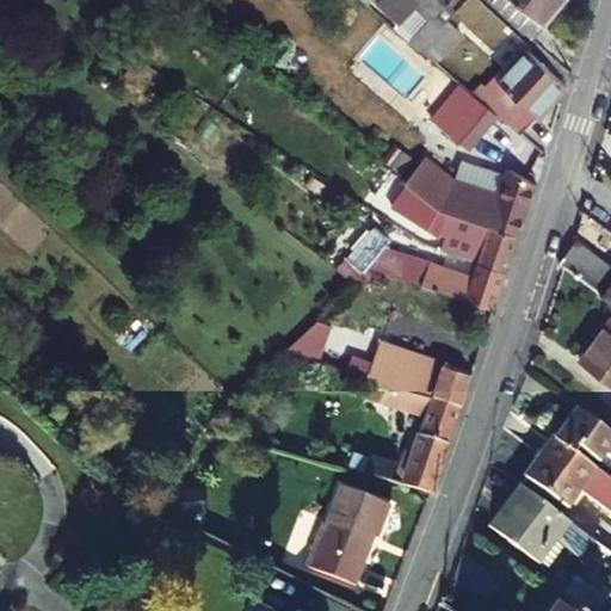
[(449,0),(382,0),(378,5),(401,24),(418,7),(431,19),(449,0)]
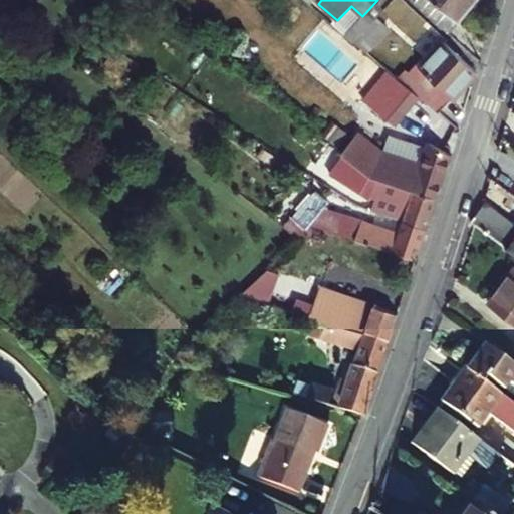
[(475,0),(416,0),(415,1),(448,33),(475,0)]
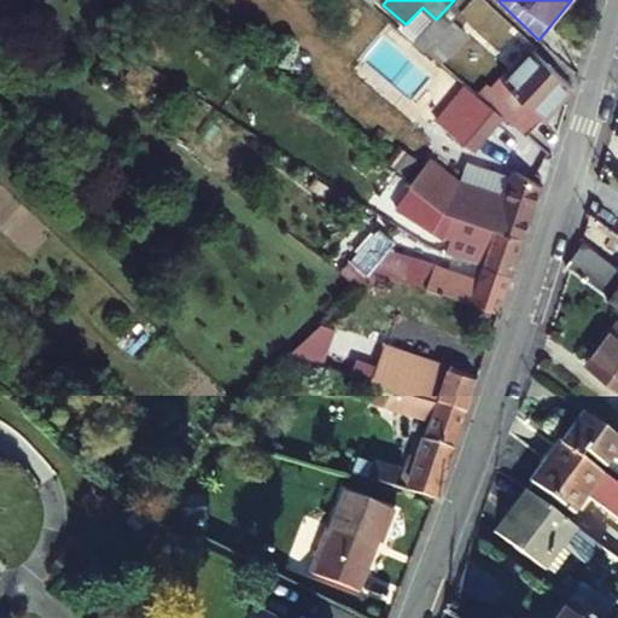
[(435,40),(417,23),(407,34),(425,50),(435,40)]
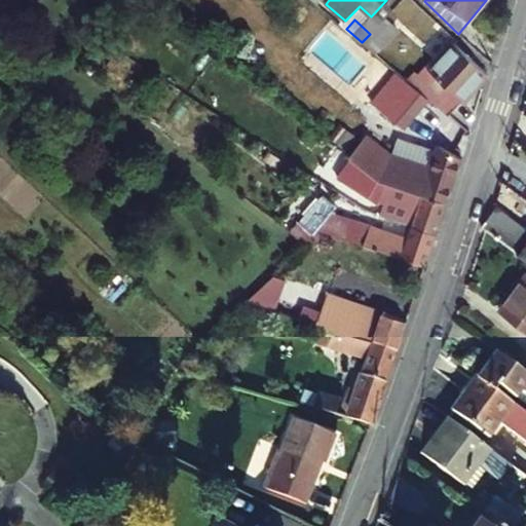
[(487,74),(454,43),(425,76),(421,73),(412,84),(425,96),(449,115),(487,74)]
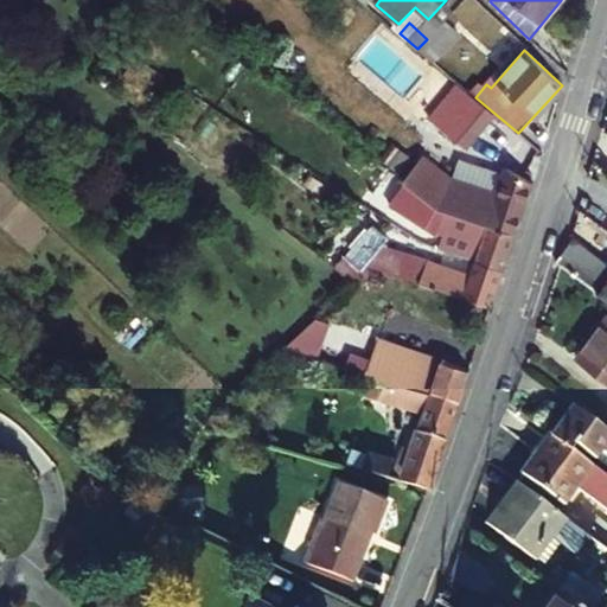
[(462,145),(491,110),(475,97),(455,81),(426,114),(462,145)]
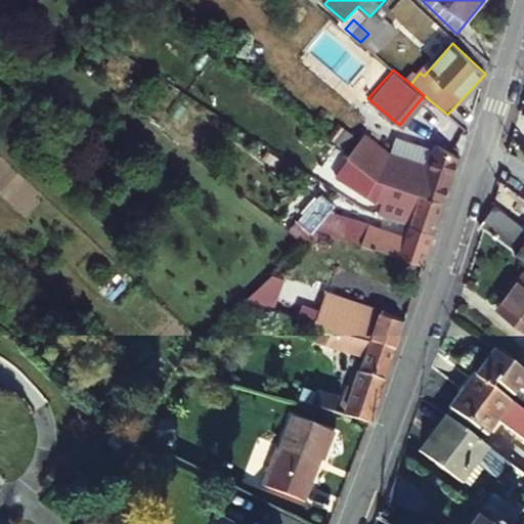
[(376,177),(445,201),(461,155),(438,144),(431,167),(388,151),(359,129),(341,149),(350,157),(376,177)]
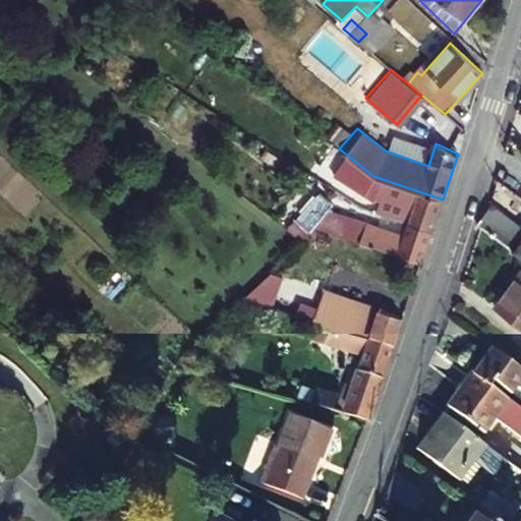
[(414,206),(409,222),(432,229),(443,199),(373,176),(348,156),(339,169),(370,191),(414,206)]
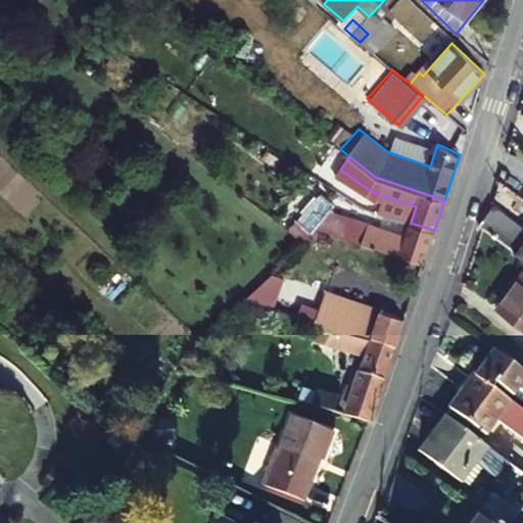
[(350,186),(344,195),(365,207),(375,211),(378,202),(350,186)]
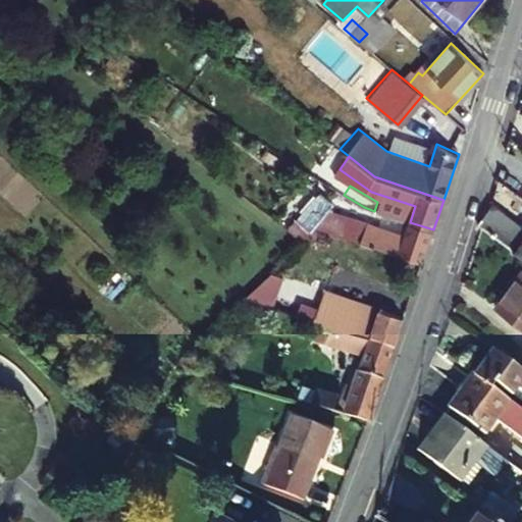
[(364,207),(344,195),(337,191),(333,197),(351,209),(350,215),(361,218),(364,207)]
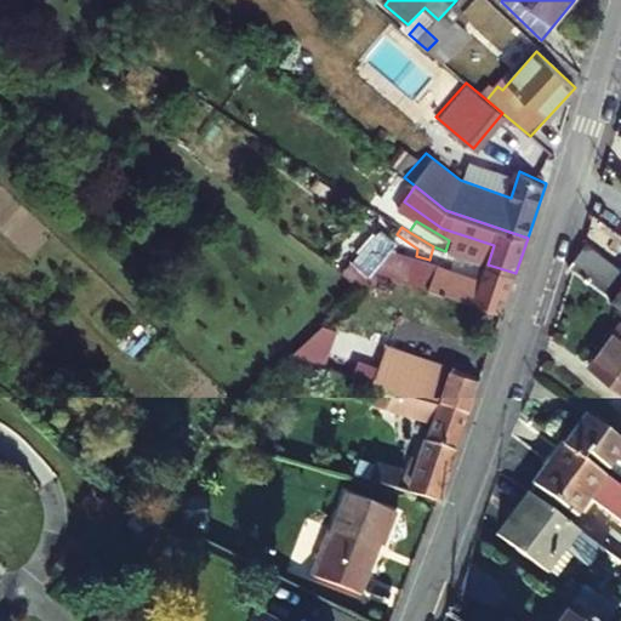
[(620,269),(586,243),(569,268),(620,307),(620,269)]
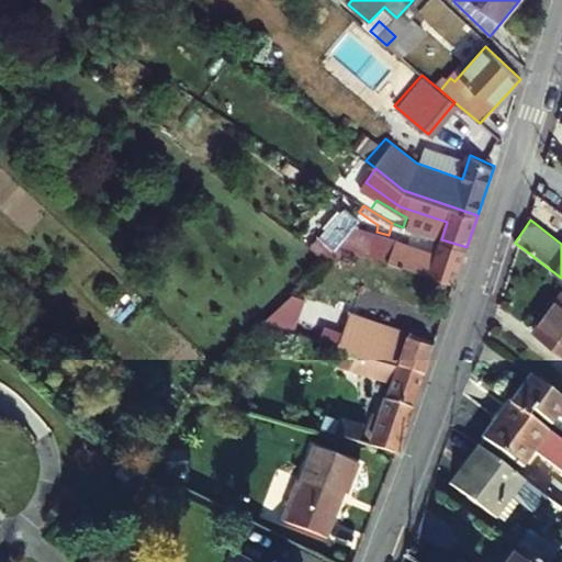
[(467,247),(441,239),(437,253),(395,239),(394,244),(350,232),(344,245),(454,282),(467,247)]
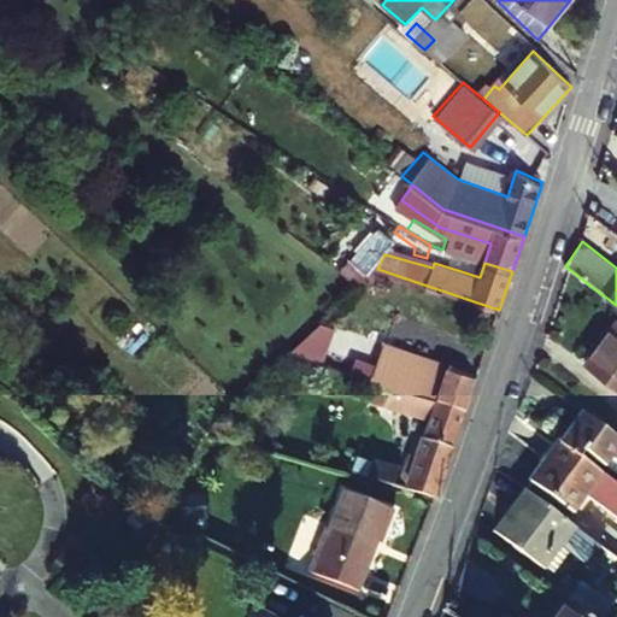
[(616,322),(586,365),(616,388),(616,322)]
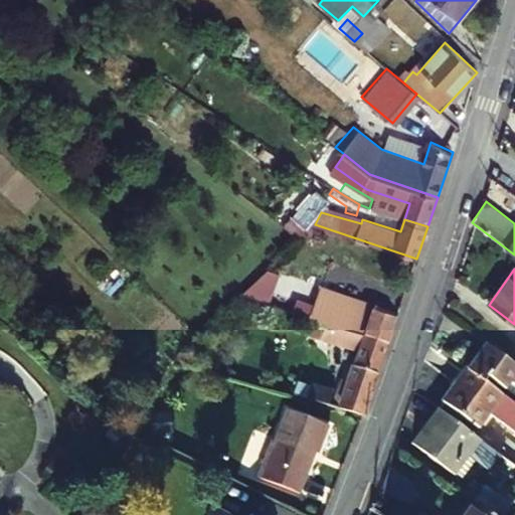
[(349,289),(332,284),(327,301),(345,306),(349,289)]
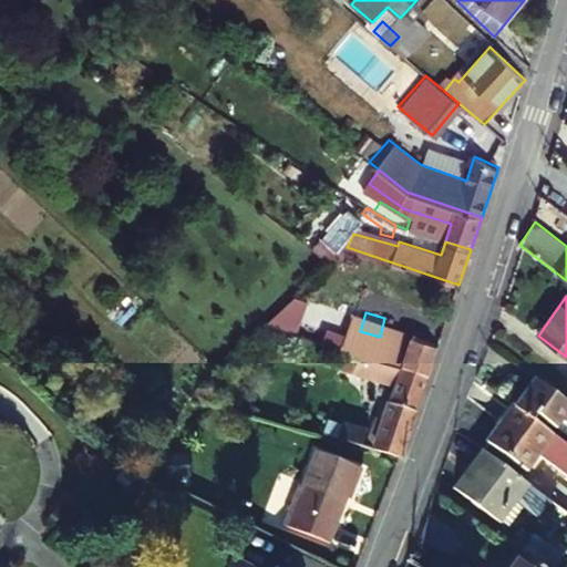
[(346,357),(426,379),(439,344),(413,336),(406,356),(347,337),(340,353),(346,357)]
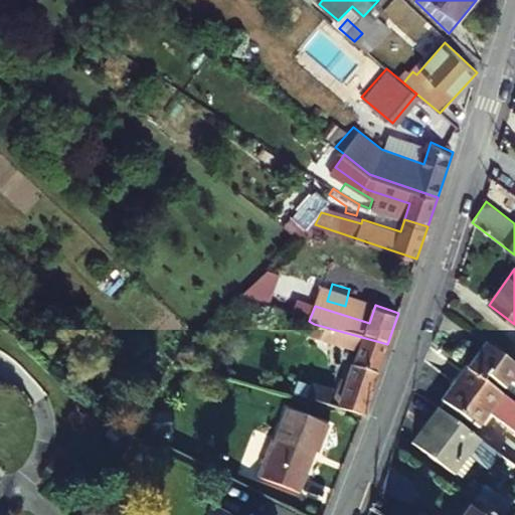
[(387,344),(314,324),(310,337),(358,351),(343,398),(332,395),(333,391),(312,385),(307,399),(363,415),(387,344)]
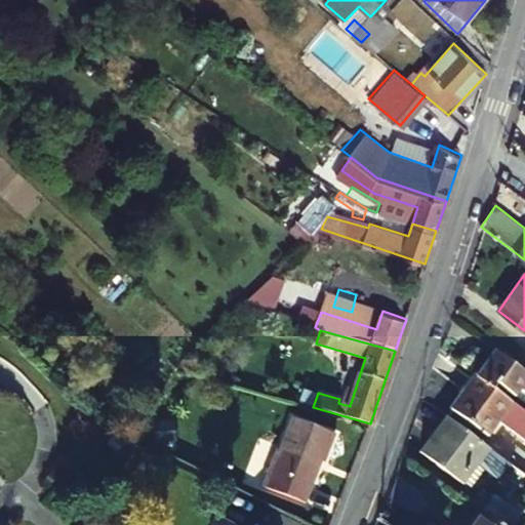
[(524,375),(492,353),(474,377),(491,390),(496,382),(524,404),(524,403),(524,375)]
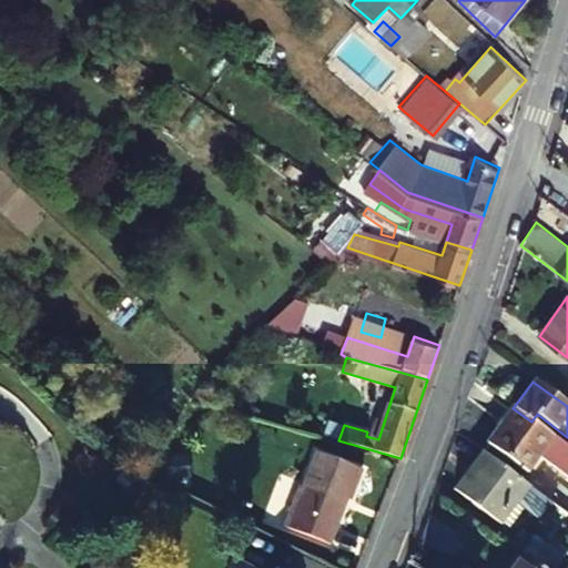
[(567,448),(531,422),(513,408),(486,445),(526,474),(537,458),(567,480),(567,448)]
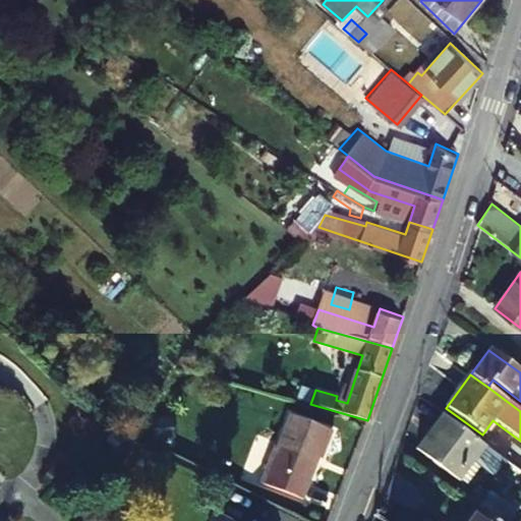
[(331,430),(287,414),(275,449),(271,448),(257,484),(302,500),(315,467),(311,467),(314,457),(320,459),(331,430)]
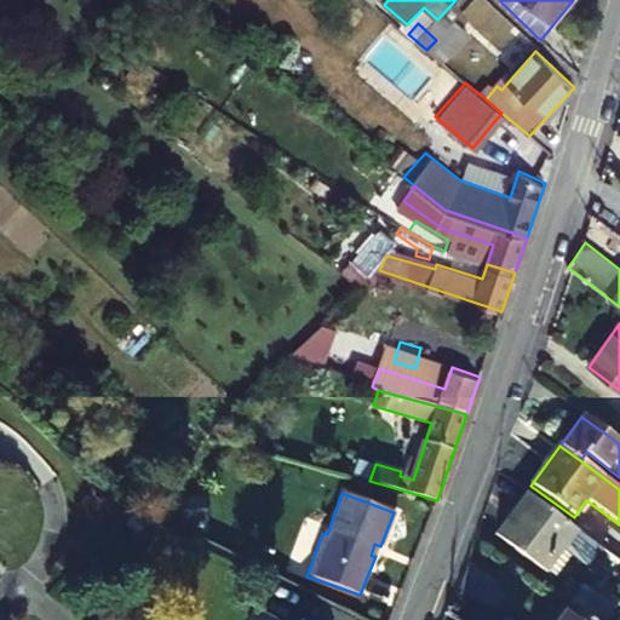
[(577,532),(523,493),(494,535),(546,574),(562,551),(586,569),(592,562),(619,583),(619,563),(597,547),(577,532)]
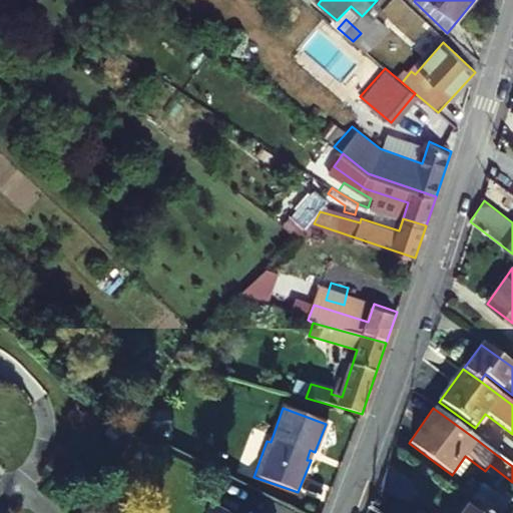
[(470,501),(486,512),(507,512),(508,512),(469,484),(461,494),(470,501)]
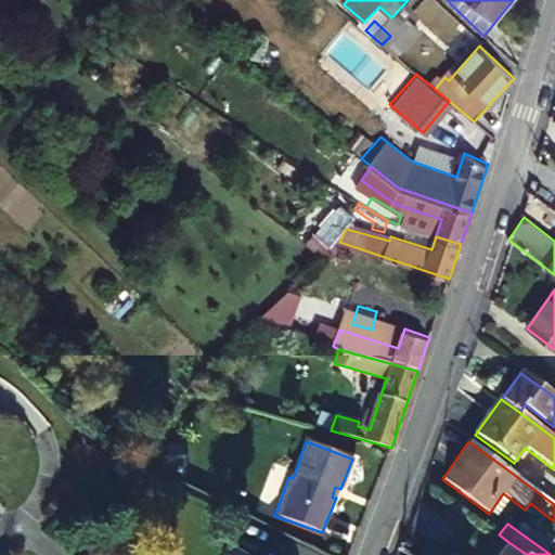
[(499,554),(526,554),(508,542),(499,554)]
